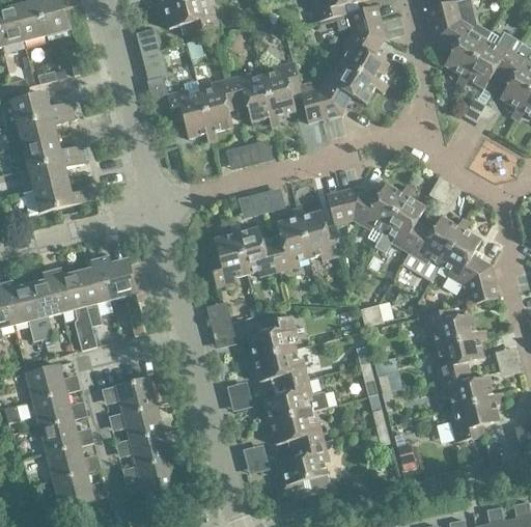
[(46,34),(36,0),(26,0),(27,2),(15,5),(24,40),(46,34)]
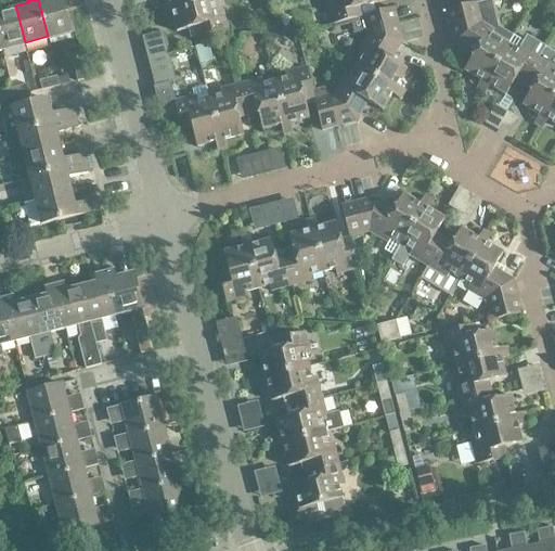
[(38,0),(48,36),(71,30),(62,0),(38,0)]
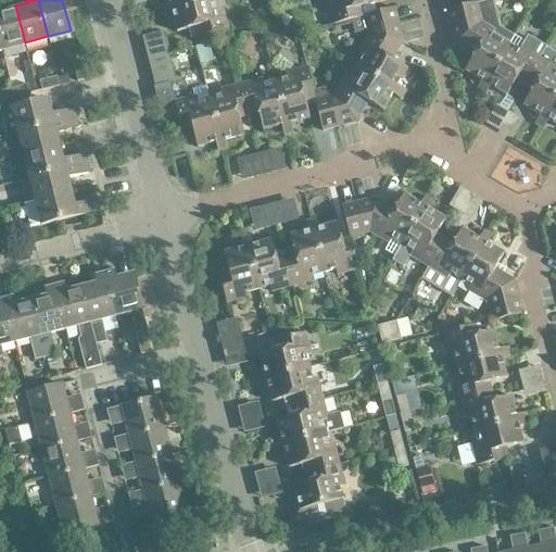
[(216,8),(214,0),(196,0),(171,7),(176,29),(194,26),(197,35),(228,27),(222,7),(216,8)]
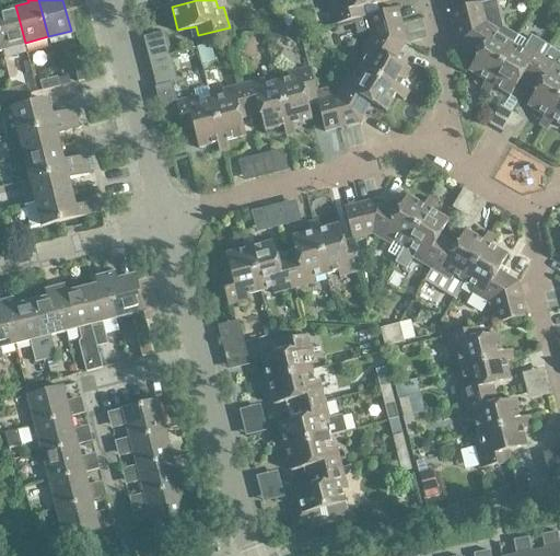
[(371,27),(403,20),(398,6),(365,14),(363,4),(381,1),(381,0),(333,0),(329,1),(335,23),(366,15),(371,27)]
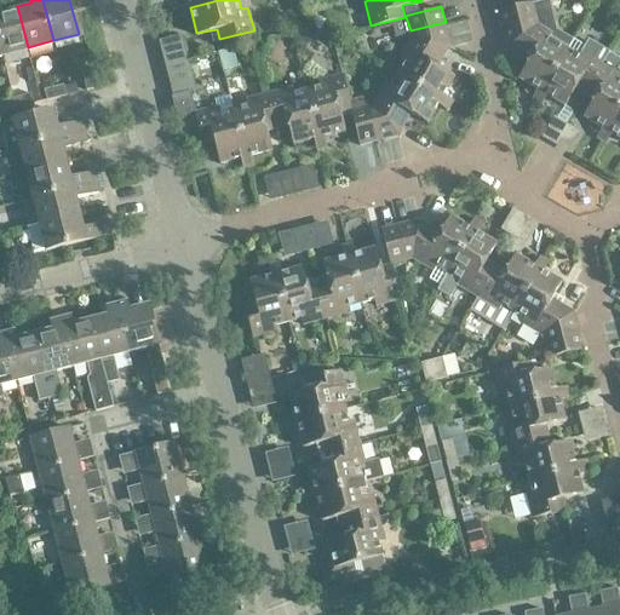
[(499,7),(503,23),(552,12),(550,0),(529,0),(499,7)]
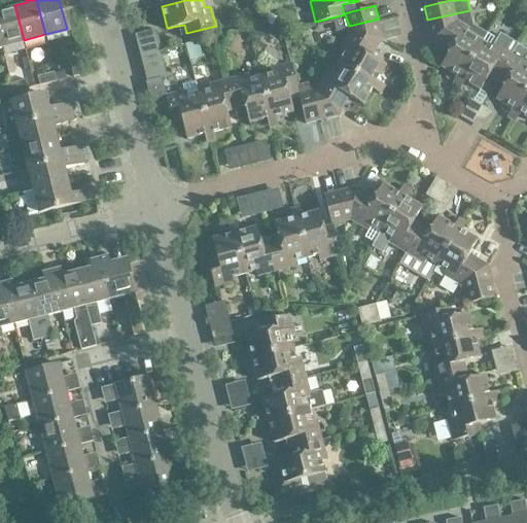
[(24,40),(14,5),(3,8),(1,1),(0,1),(0,35),(2,45),(24,40)]
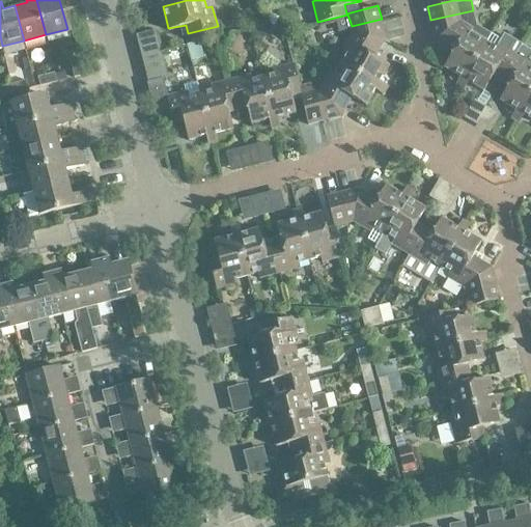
[(473,10),(430,20),(436,38),(454,51),(445,64),(465,76),(485,39),(491,31),(475,22),(473,10)]
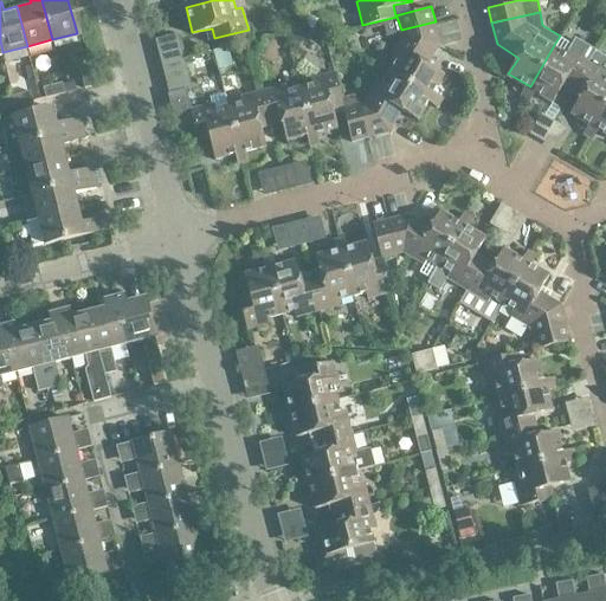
[(442,41),(436,21),(401,30),(403,37),(391,56),(397,60),(391,71),(432,95),(446,71),(430,62),(442,41)]
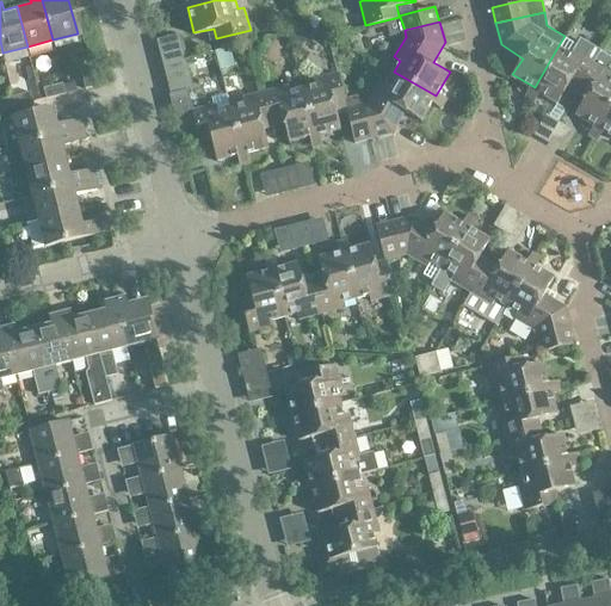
[(162,62),(186,56),(179,32),(156,37),(162,62)]
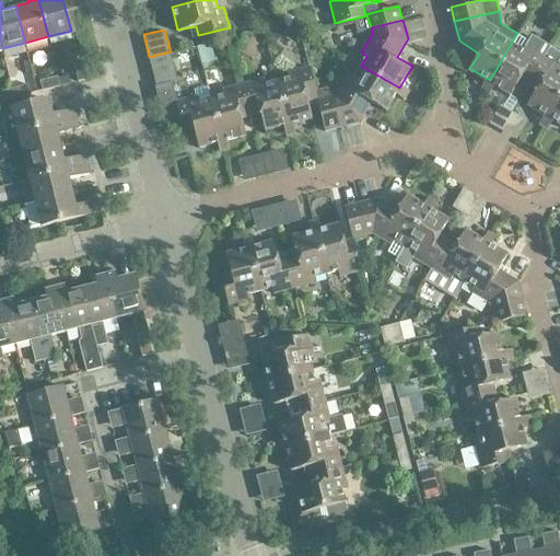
[(545,55),(528,82),(536,87),(526,102),(547,115),(559,92),(559,70),(559,71),(559,70),(559,64),(553,60),(559,48),(559,38),(556,36),(545,55)]
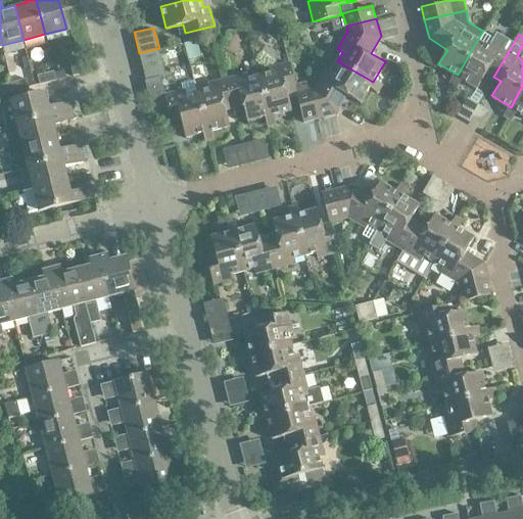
[(190,39),(184,41),(188,56),(200,53),(197,42),(191,43),(190,39)]
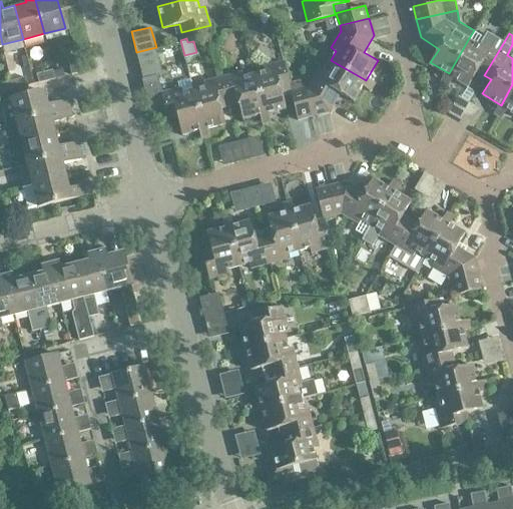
[(484,75),(499,50),(481,39),(478,44),(469,38),(449,73),(467,84),(476,70),(484,75)]
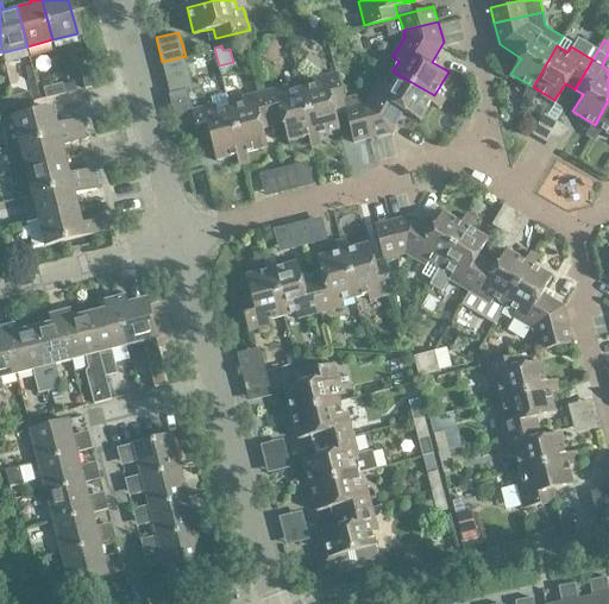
[(186,56),(162,62),(168,86),(192,80),(186,56)]
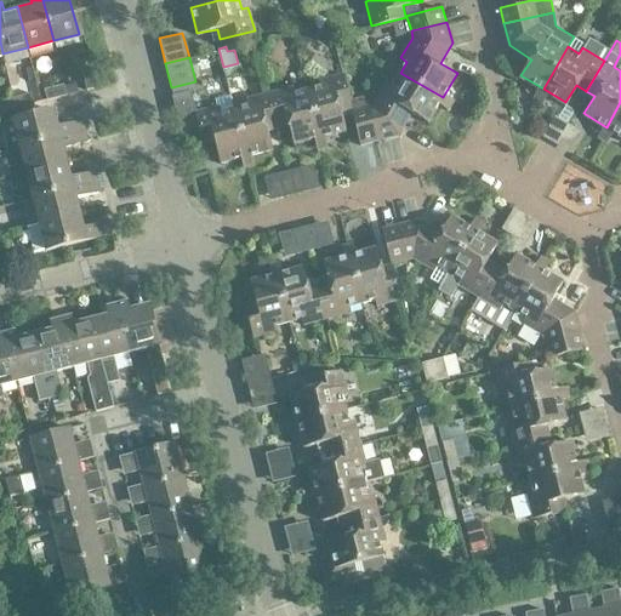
[(80,68),(86,87),(96,85),(91,66),(80,68)]
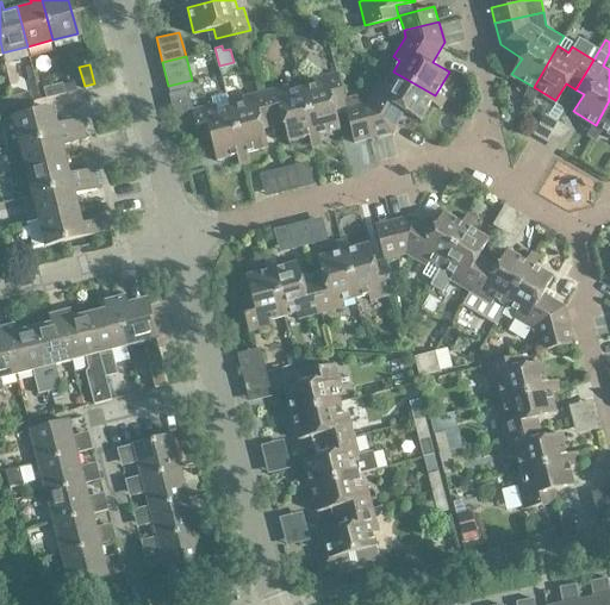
[(316,82),(303,86),(315,133),(341,128),(335,107),(344,105),(354,141),(369,137),(361,101),(359,103),(356,92),(343,95),(337,72),(315,78),(316,82)]
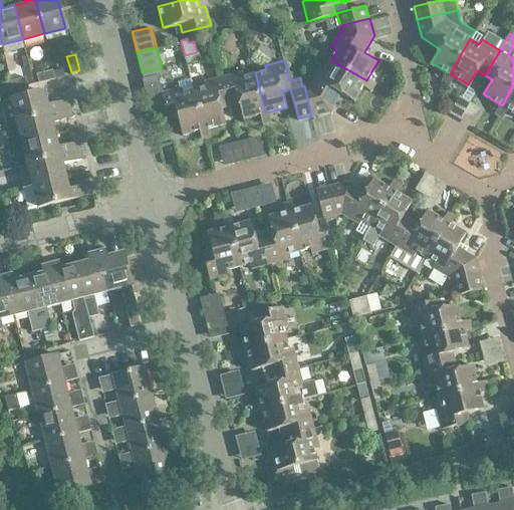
[(304,85),(311,115),(331,110),(341,91),(354,99),(366,80),(331,60),(325,69),(320,66),(310,84),(304,85)]
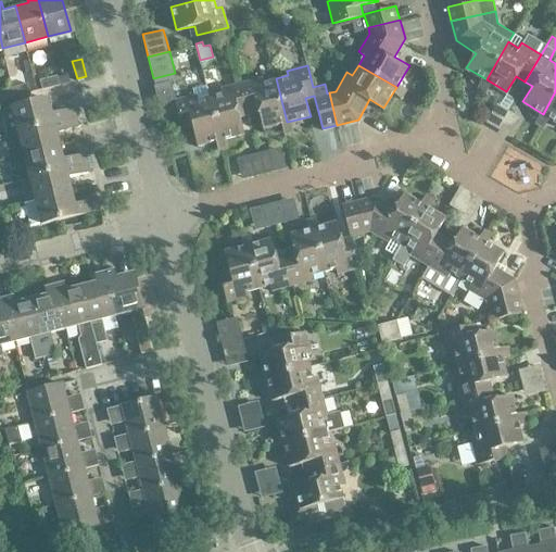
[(60,83),(57,73),(40,77),(42,87),(60,83)]
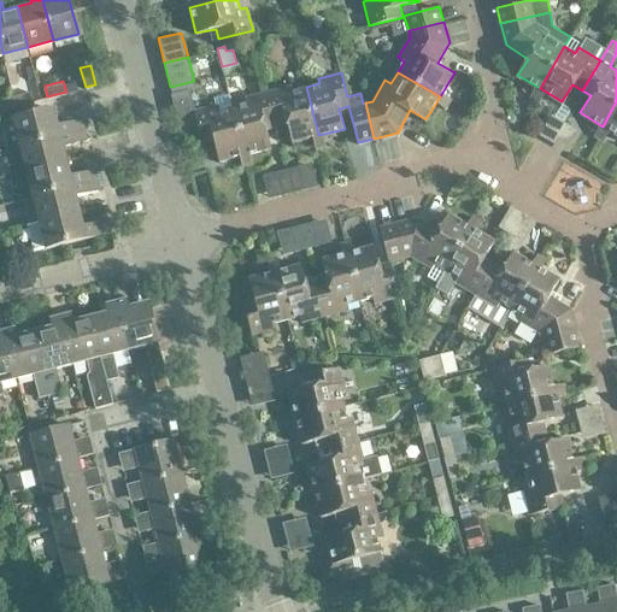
[(269,90),(277,124),(287,122),(293,141),(318,135),(306,87),(293,90),(292,84),(269,90)]
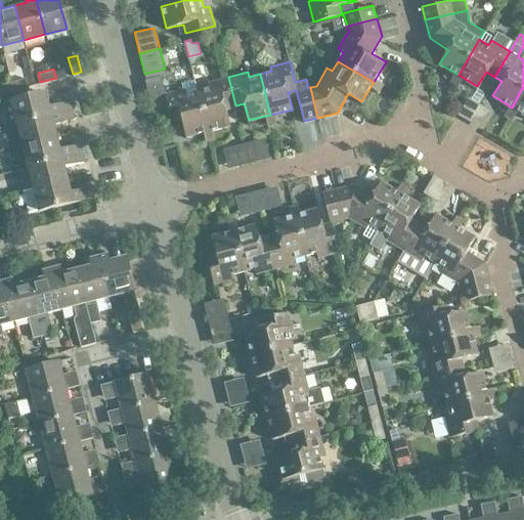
[(186,135),(208,130),(198,90),(194,78),(181,81),(182,88),(166,92),(162,74),(145,78),(154,111),(169,106),(172,122),(182,119),(186,135)]
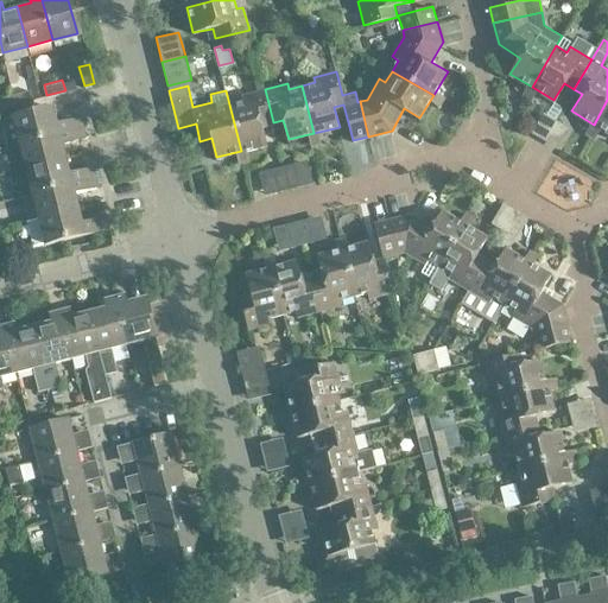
[(13,93),(16,103),(32,99),(30,88),(13,93)]
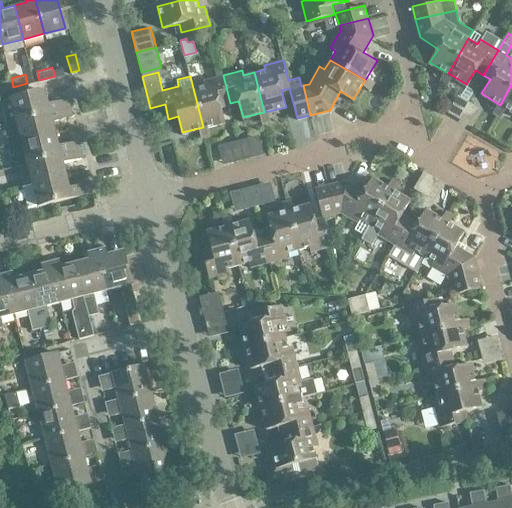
[(230,103),(223,75),(203,80),(204,85),(193,88),(203,127),(225,122),(221,105),(230,103)]
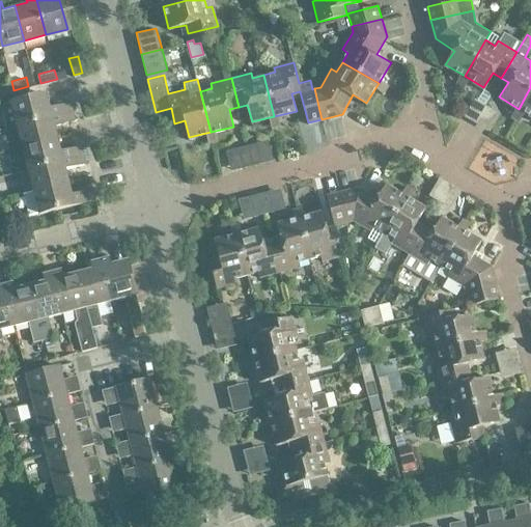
[(0,93),(14,90),(11,81),(0,83),(0,93)]
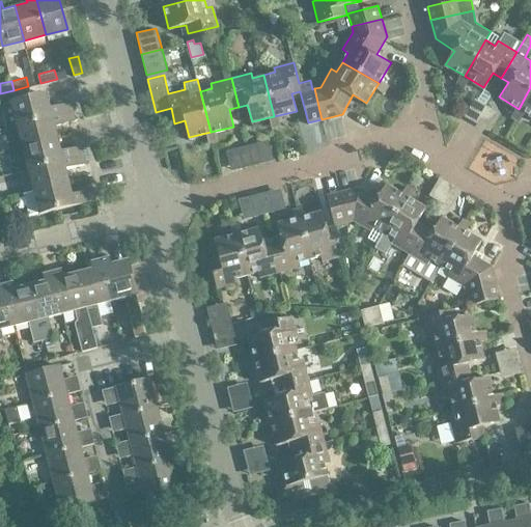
[(530,87),(519,109),(530,115),(530,87)]
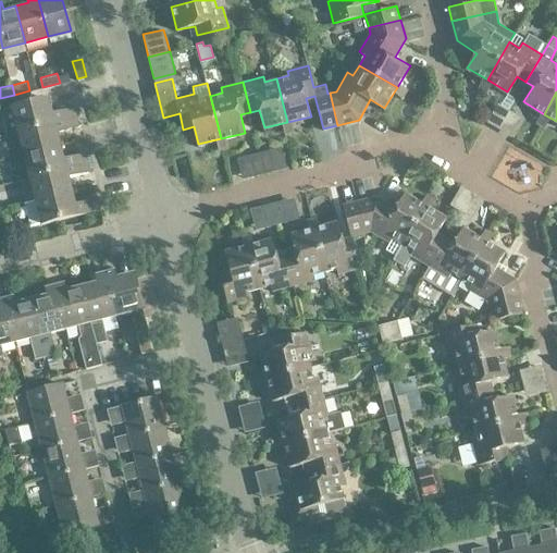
[(7,133),(75,115),(72,106),(51,110),(48,97),(11,107),(1,109),(7,133)]
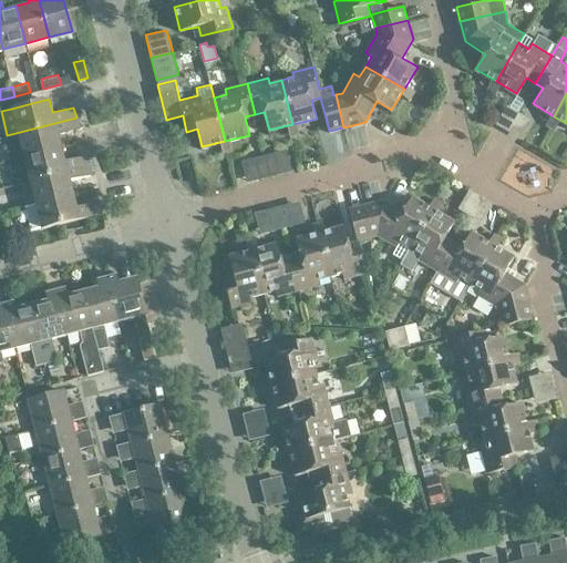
[(12,159),(61,146),(58,132),(79,126),(76,118),(7,135),(12,159)]
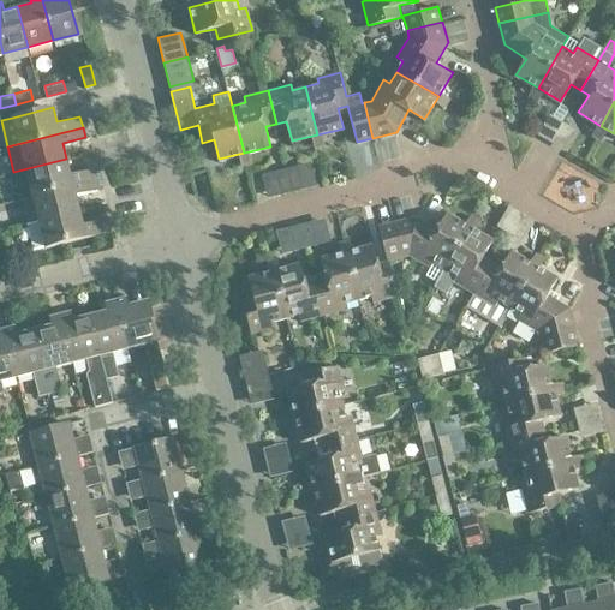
[(568,156),(555,183),(581,195),(593,168),(568,156)]
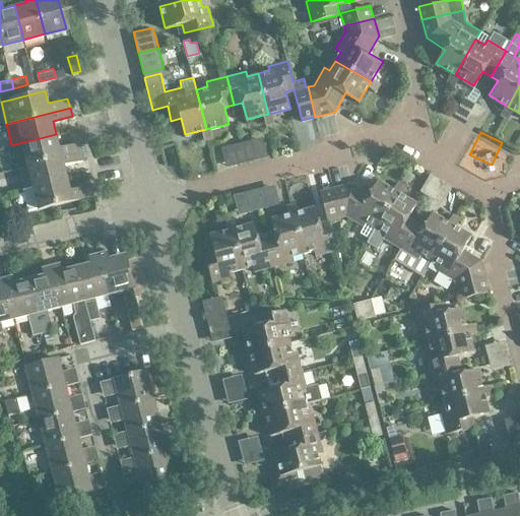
[(56,134),(11,145),(17,167),(81,150),(78,141),(59,146),(56,134)]
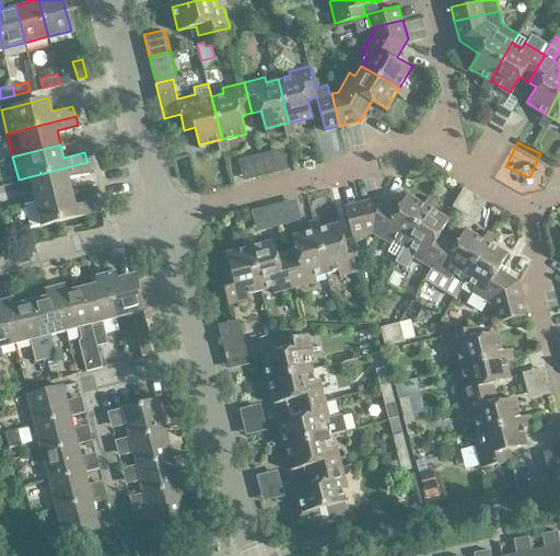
[(263,154),(267,171),(277,169),(277,171),(288,168),(282,147),(271,149),(271,152),(263,154)]
